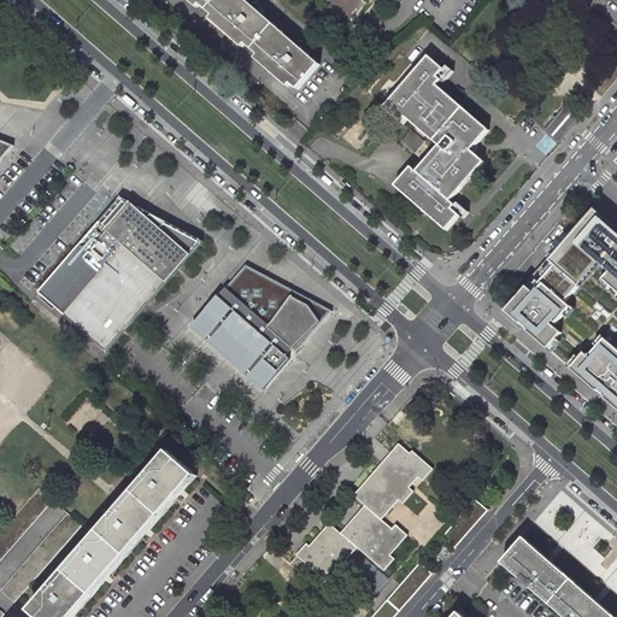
[(321,65),(246,0),(195,0),(299,89),(321,65)]
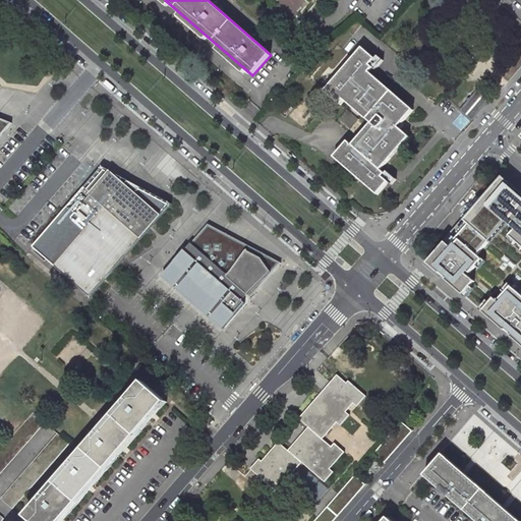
[(362,178),(380,193),(385,188),(397,172),(400,175),(405,169),(395,161),(393,164),(389,161),(412,133),(407,129),(400,123),(416,104),(372,68),(375,64),(379,66),(386,58),(380,52),(377,57),(363,46),(353,57),(327,89),(342,102),(346,97),(372,119),(354,142),(350,138),(336,156),(362,178)]
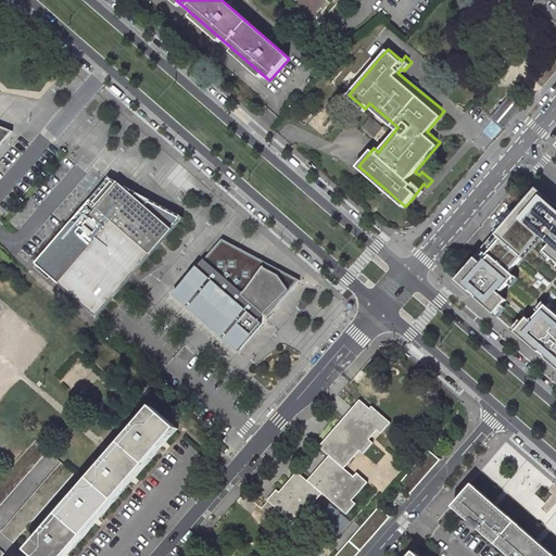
[(0,146),(13,131),(0,125),(0,146)]
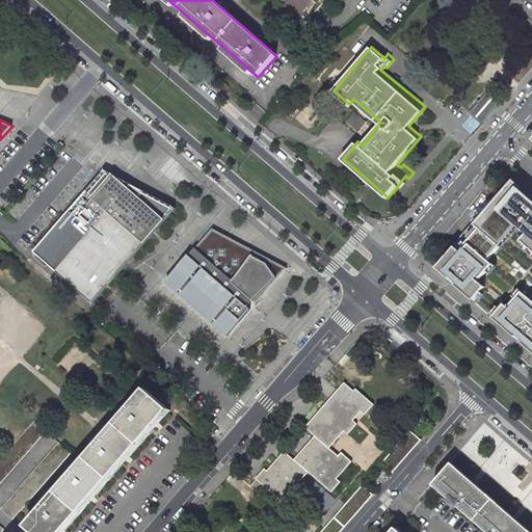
[(105,174),(131,187),(132,185),(105,170),(86,192),(88,193),(105,174)]
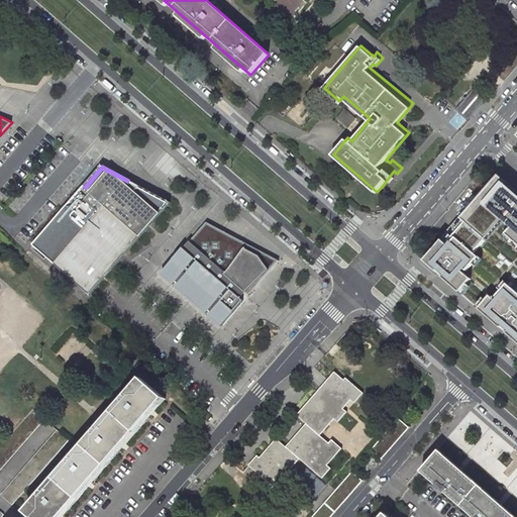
[(90,292),(167,203),(138,188),(136,191),(127,182),(102,169),(86,188),(84,187),(33,245),(54,264),(56,262),(90,292)]
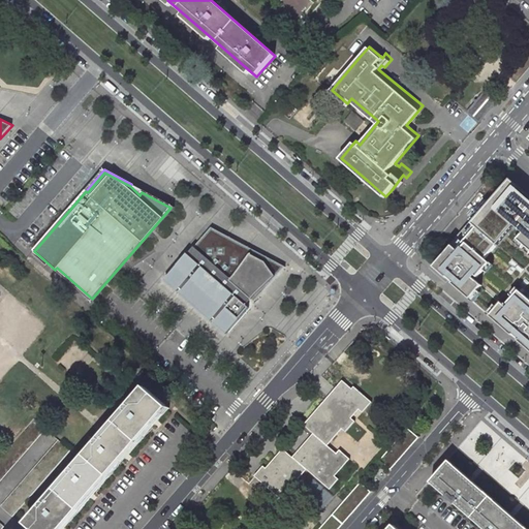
[(528,195),(511,180),(435,268),(455,283),(454,284),(497,321),(498,320),(499,319),(502,321),(501,323),(528,347),(528,195)]
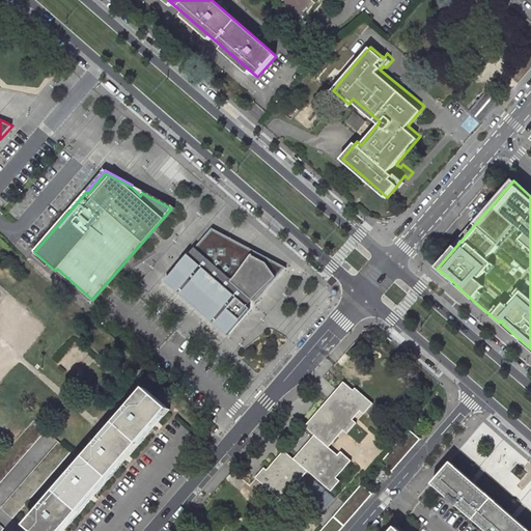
[(126,264),(175,208),(144,191),(142,193),(171,208),(92,300),(57,269),(55,271),(92,303),(115,278),(126,264)]
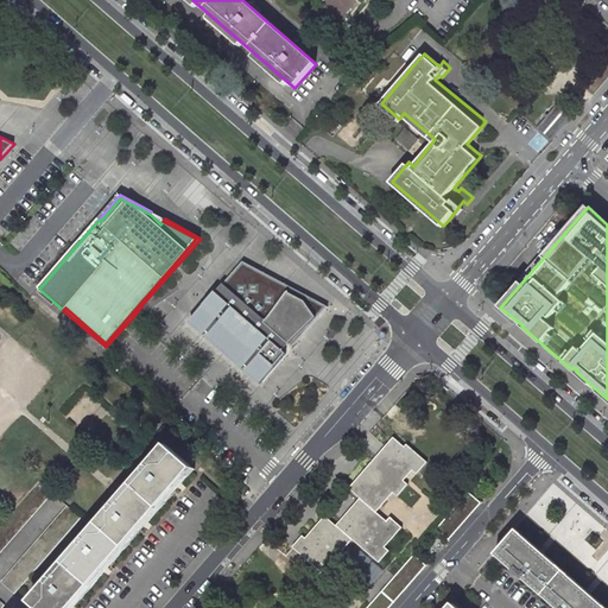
[(329,306),(244,261),(192,321),(207,333),(208,331),(210,334),(209,336),(245,367),(247,366),(263,379),(286,353),(283,350),(289,343),(293,347),(329,306)]
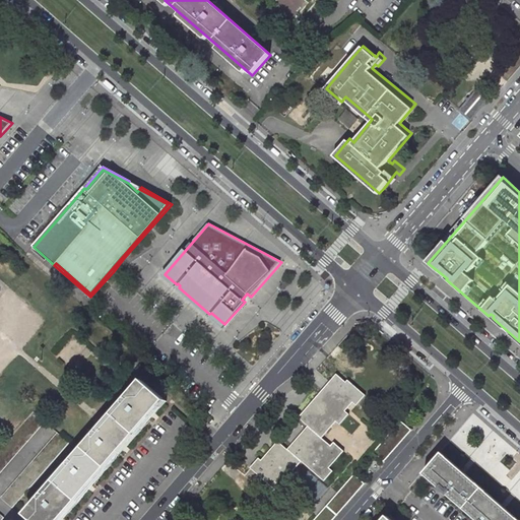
[(224,327),(251,297),(247,294),(242,300),(245,302),(224,324),(211,313),(209,314),(224,327)]
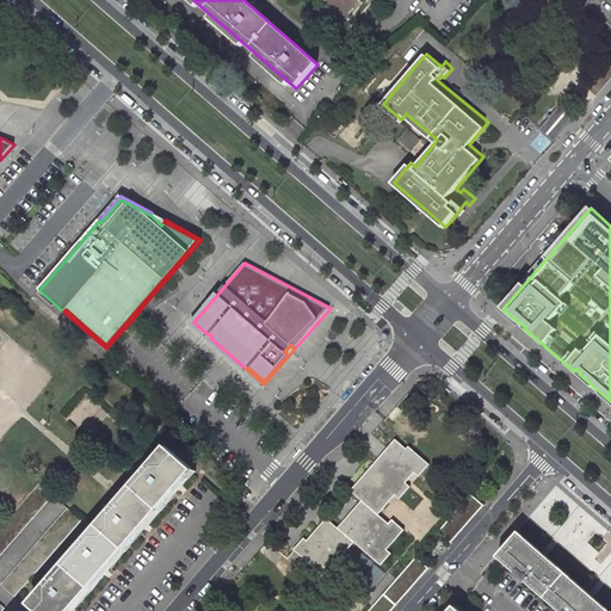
[(405,449),(394,440),(386,449),(378,457),(349,492),(359,501),(357,504),(343,520),(337,528),(326,519),(320,524),(319,526),(306,541),(302,538),(291,550),(313,568),(308,573),(301,568),(296,578),(326,593),(329,584),(321,579),(332,566),(337,569),(347,557),(343,554),(352,543),(380,566),(389,554),(386,550),(402,531),(390,520),(387,524),(377,514),(393,495),(397,500),(408,487),(403,483),(413,474),(418,477),(427,466),(407,446),(405,449)]
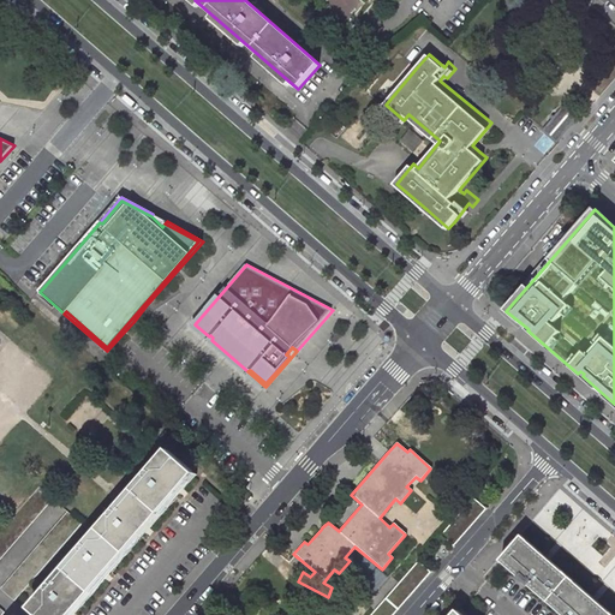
[(183,487),(195,472),(168,449),(31,609),(39,614),(72,614),(79,607),(103,579),(113,567),(139,537),(149,525),(173,497),(183,487)]
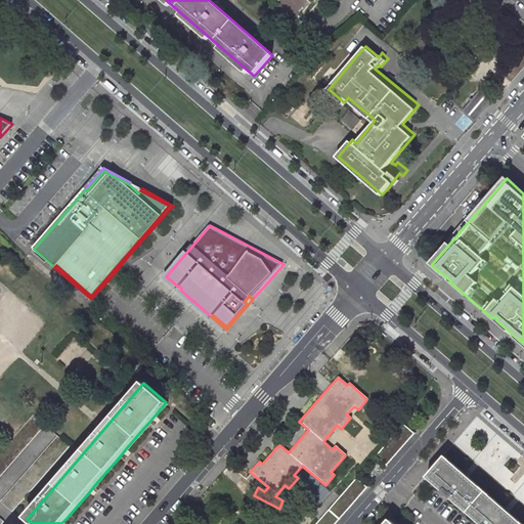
[(0,477),(45,424),(33,415),(0,453),(0,477)]
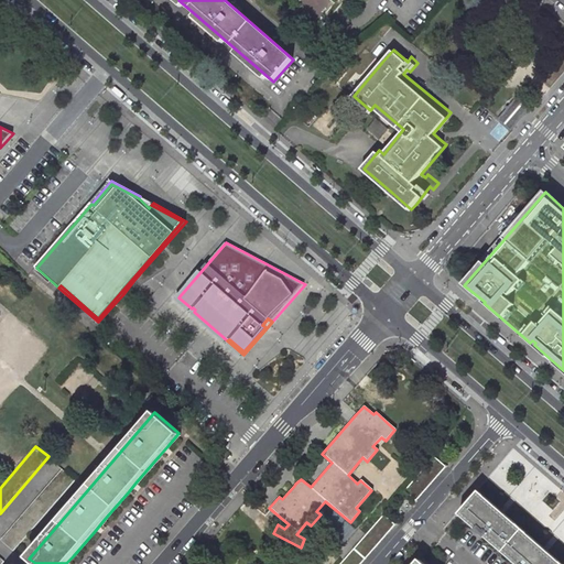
[(415,502),(445,468),(432,456),(416,474),(402,491),(403,491),(415,502)]
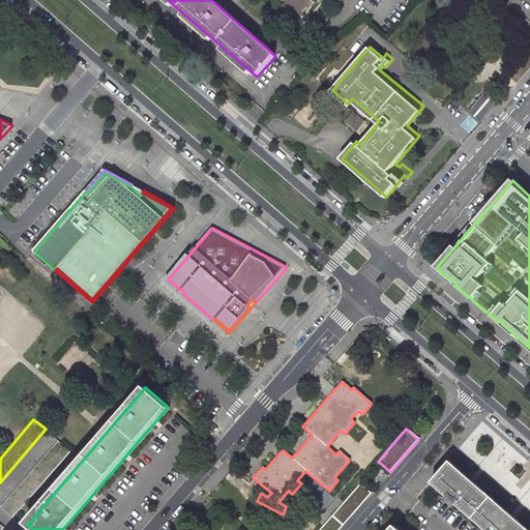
[(59,440),(2,507),(15,518),(72,450),(59,440)]
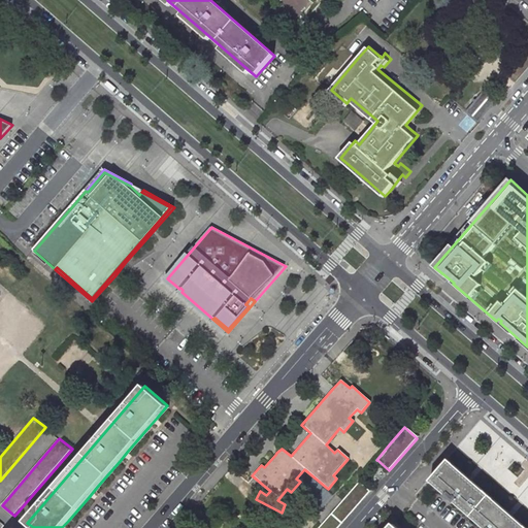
[(468,476),(450,460),(431,482),(484,527),(527,527),(514,516),(508,512),(472,480),(468,476)]
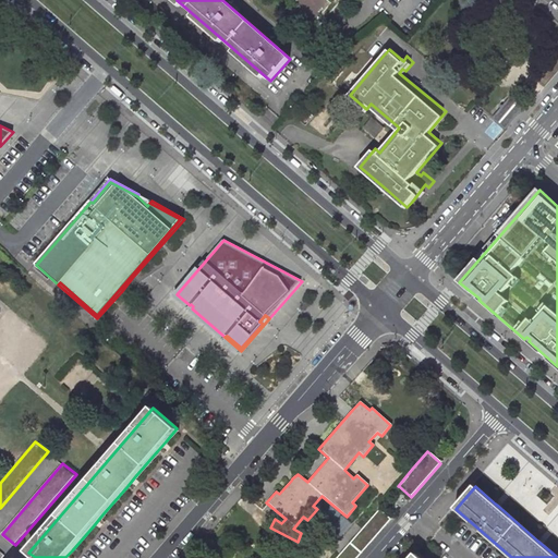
[(360,531),(336,557),(356,557),(391,519),(379,509),(360,531)]
